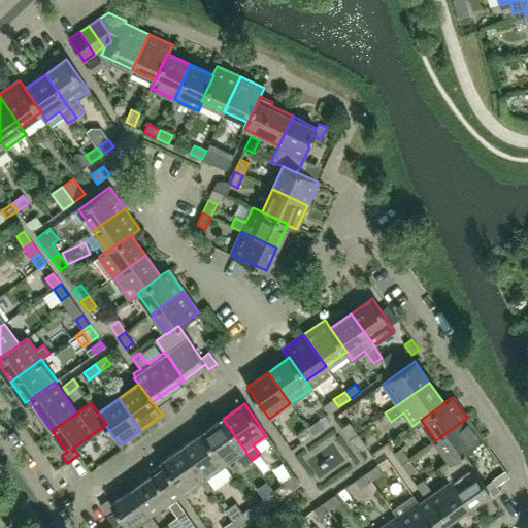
[(462,453),(482,439),(467,418),(435,440),(450,460),(450,461),(461,453),(462,453)]
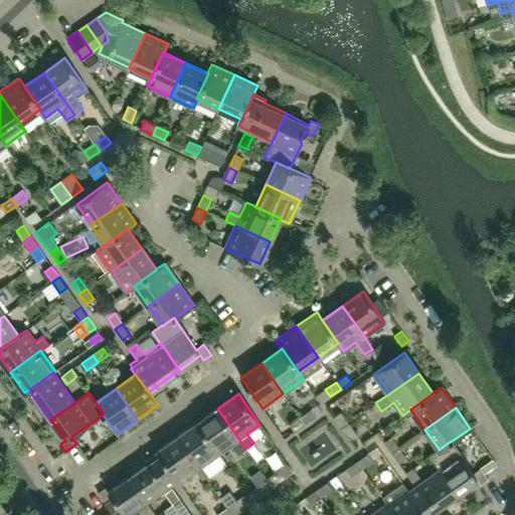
[(245,449),(217,408),(197,422),(218,454),(230,445),(237,455),(245,449)]
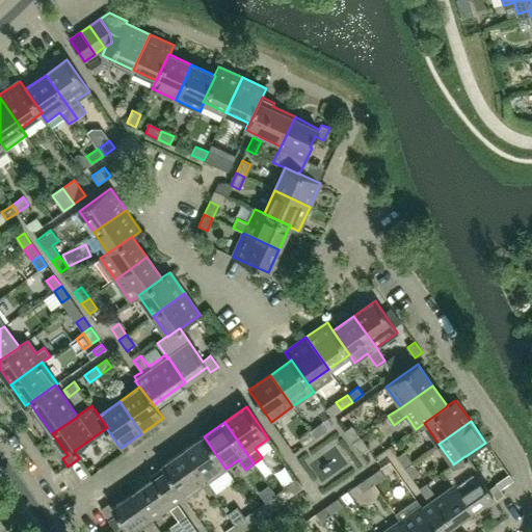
[(321,423),(310,431),(315,439),(326,430),(321,423)]
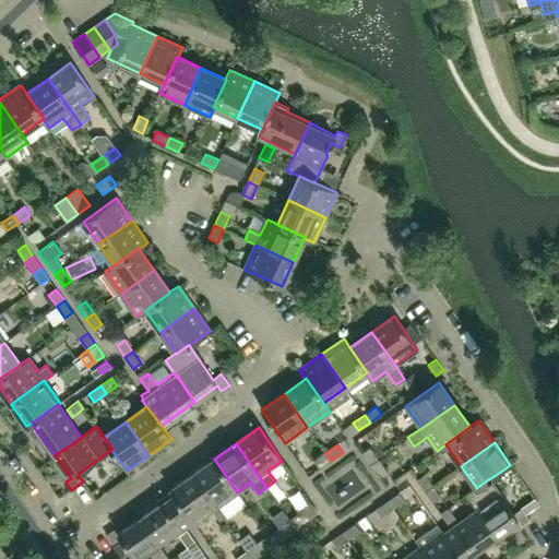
[(361,453),(370,464),(378,459),(369,448),(361,453)]
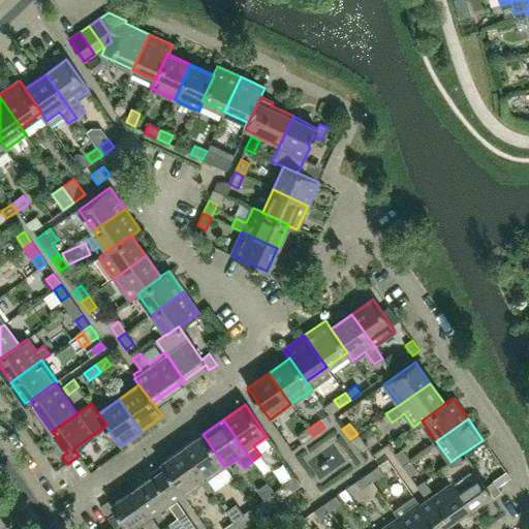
[(303,443),(313,436),(308,429),(298,436),(303,443)]
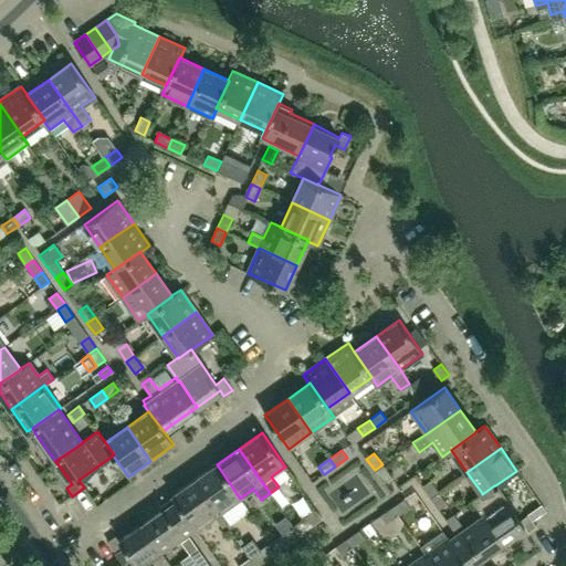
[(240,499),(217,464),(195,480),(226,524),(229,522),(222,511),(240,499)]
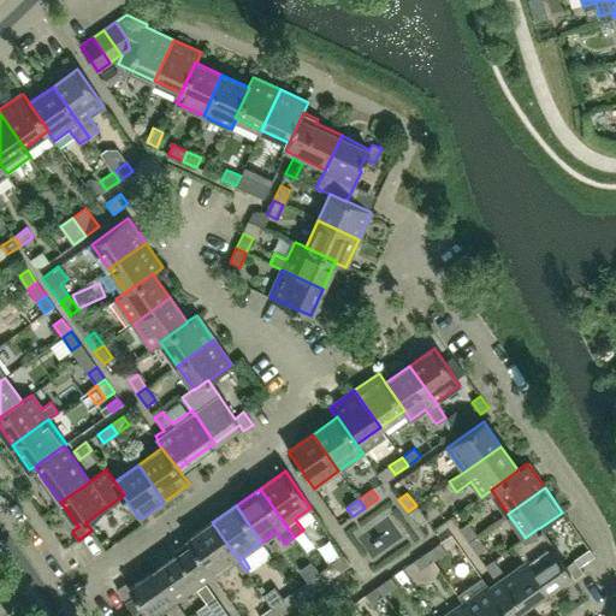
[(425,519),(416,505),(408,511),(416,525),(425,519)]
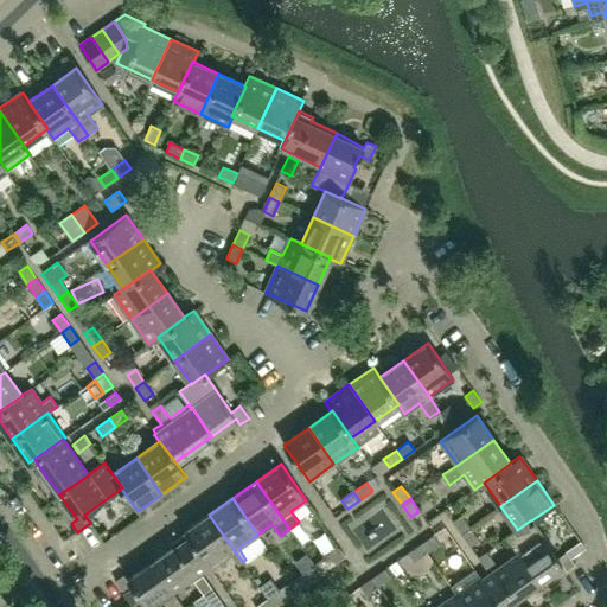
[(208,566),(210,568),(230,554),(238,566),(242,562),(209,515),(184,532),(187,537),(208,566)]
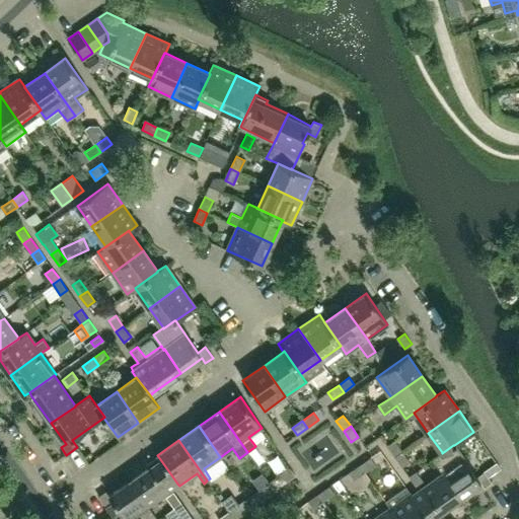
[(386,445),(394,456),(401,451),(394,440),(386,445)]
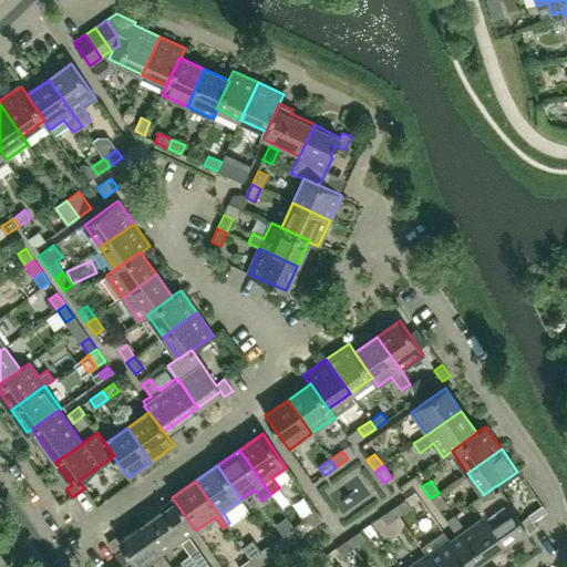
[(521,522),(496,486),(495,486),(483,495),(483,494),(472,502),(483,517),(484,517),(503,544),(525,528),(529,533),(537,527),(528,516),(521,522)]
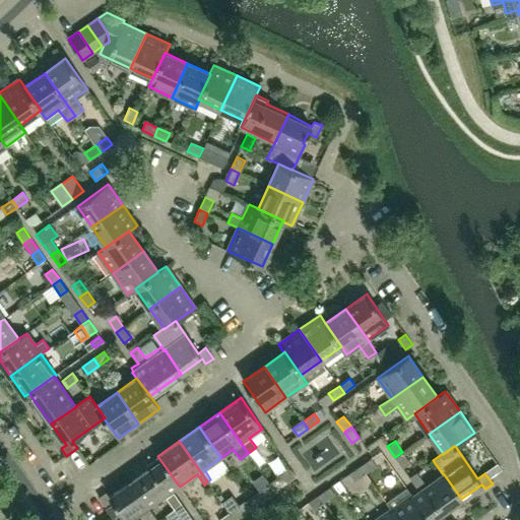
[(410,462),(402,452),(395,457),(402,467),(410,462)]
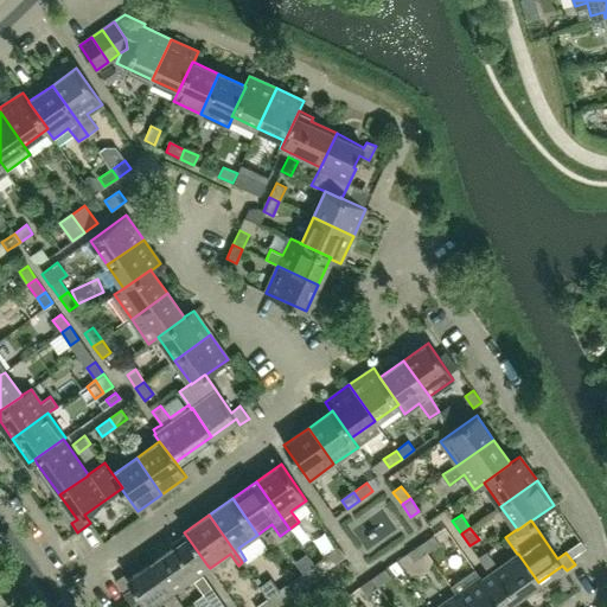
[(433,535),(420,544),(426,553),(439,543),(433,535)]
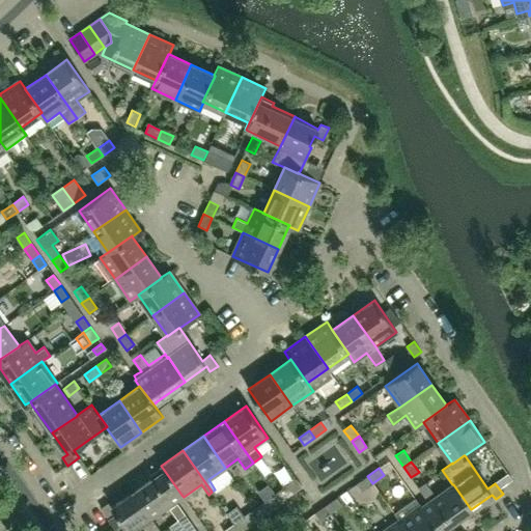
[(150,518),(182,495),(164,470),(133,493),(150,518)]
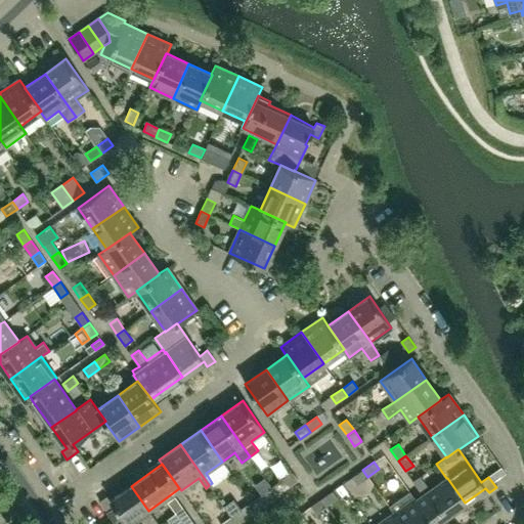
[(357,484),(367,477),(362,470),(352,477),(357,484)]
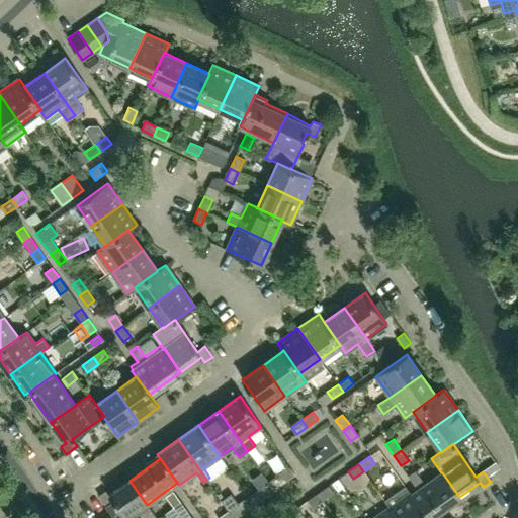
[(423,481),(415,470),(408,476),(415,486),(423,481)]
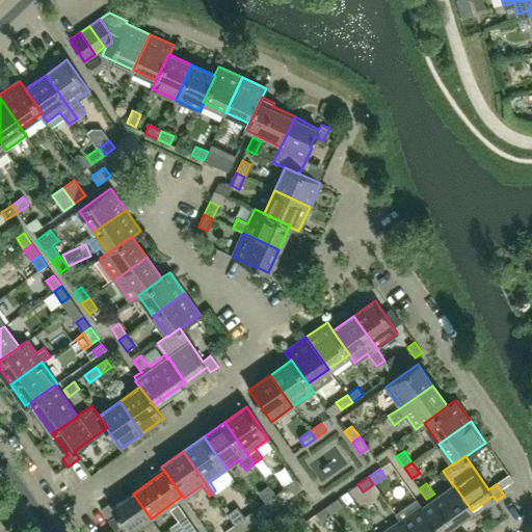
[(422,507),(439,531),(440,531),(472,510),(454,485),(453,485),(422,507)]
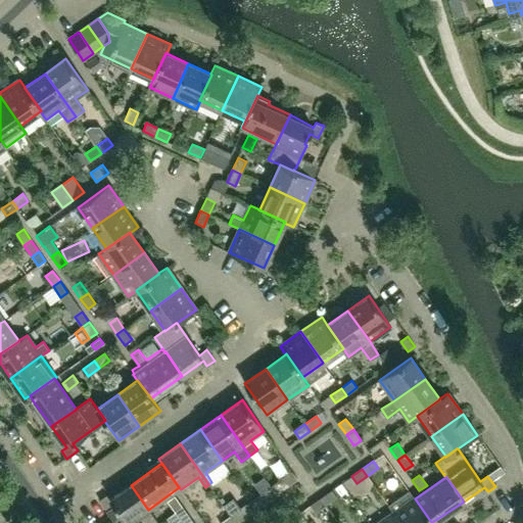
[(282,479),(271,487),(277,494),(287,486),(282,479)]
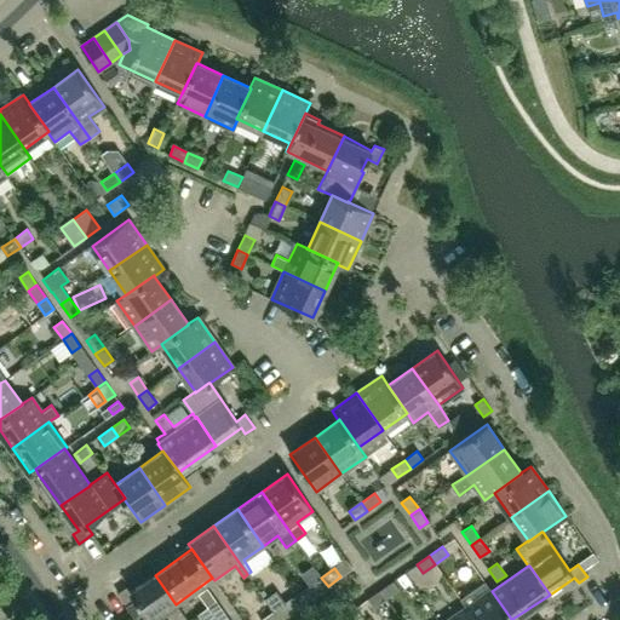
[(187,619),(176,604),(155,575),(130,593),(126,587),(118,593),(135,618),(143,612),(149,619),(187,619)]
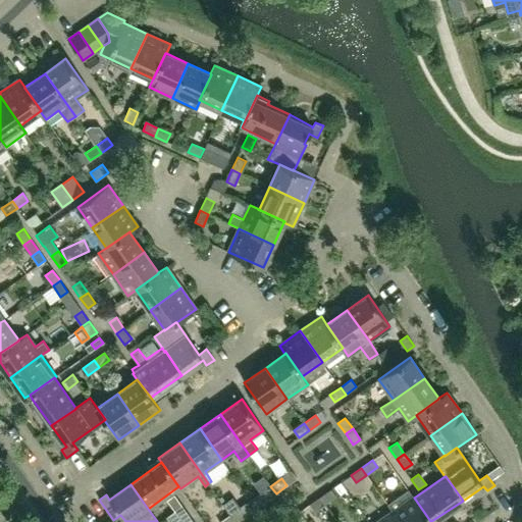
[(265,501),(276,493),(270,486),(260,493),(265,501)]
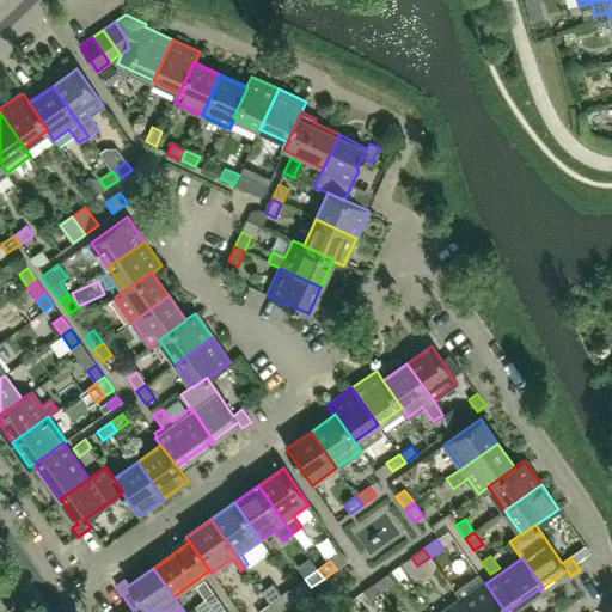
[(389,573),(375,582),(381,591),(395,582),(389,573)]
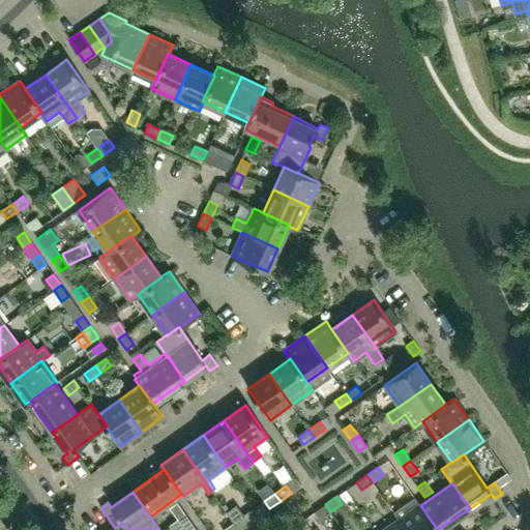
[(437,529),(420,505),(414,497),(393,511),(399,519),(398,519),(406,529),(437,529)]
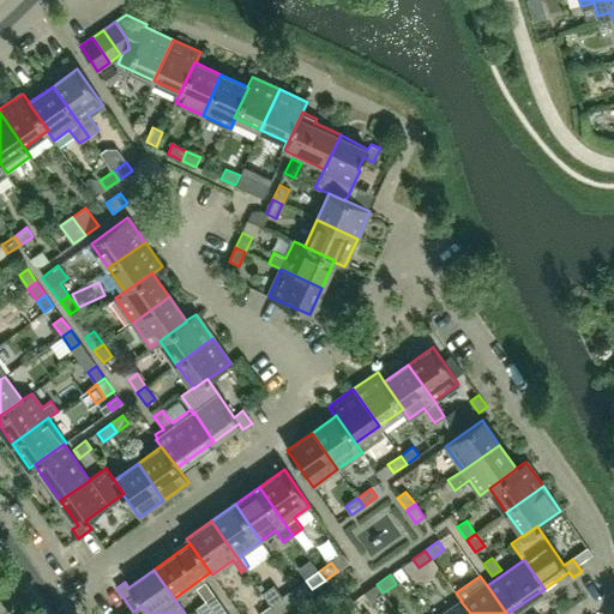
[(214,595),(205,583),(197,589),(205,601),(214,595)]
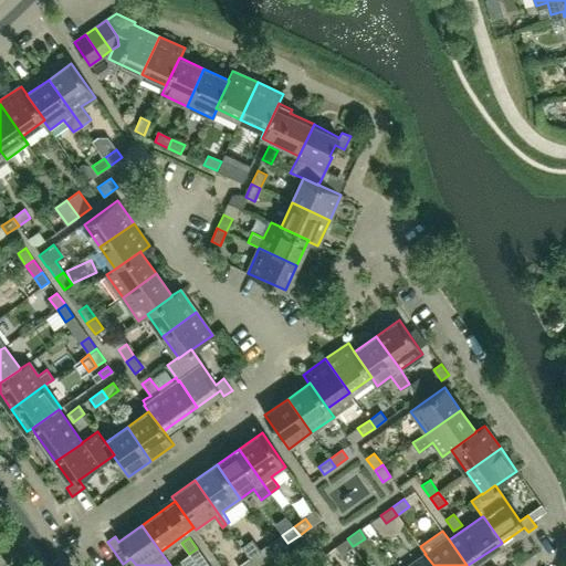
[(342,555),(353,546),(347,538),(336,547),(342,555)]
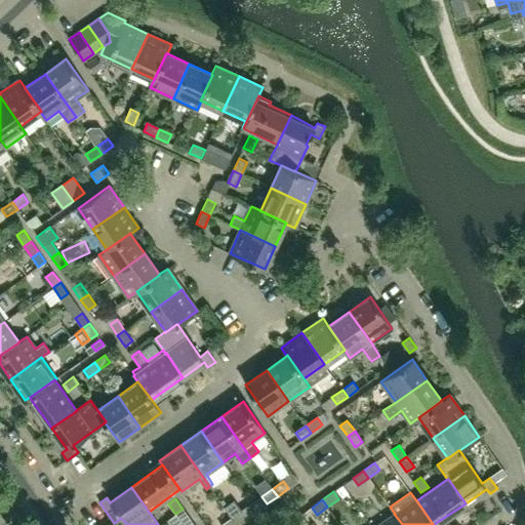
[(242,510),(231,518),(236,524),(247,518),(242,510)]
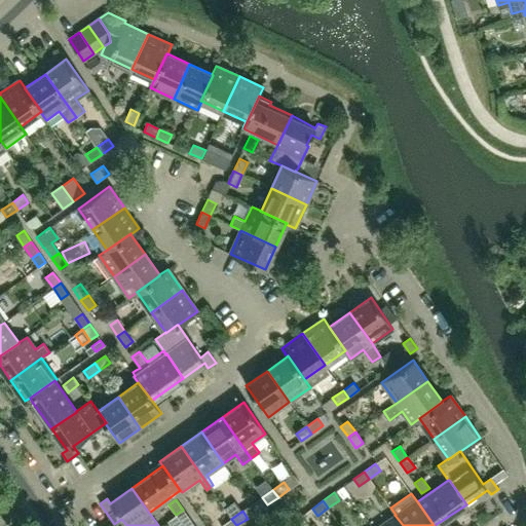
[(403,525),(395,515),(379,525),(403,525)]
